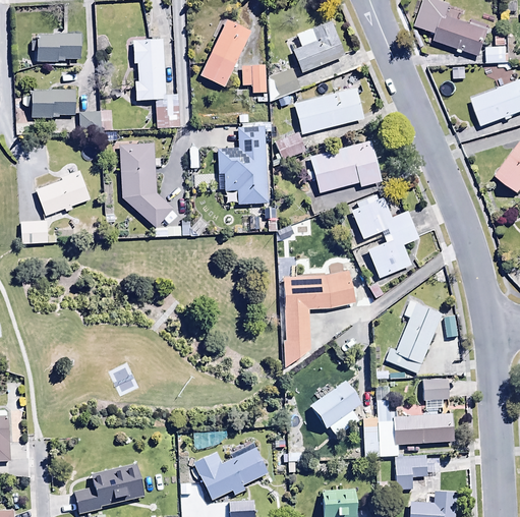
[(423,0),(415,25),(438,34),(435,41),(481,56),(489,31),(470,23),(472,17),(460,13),(457,19),(446,15),(450,2),(444,0),(423,0)]
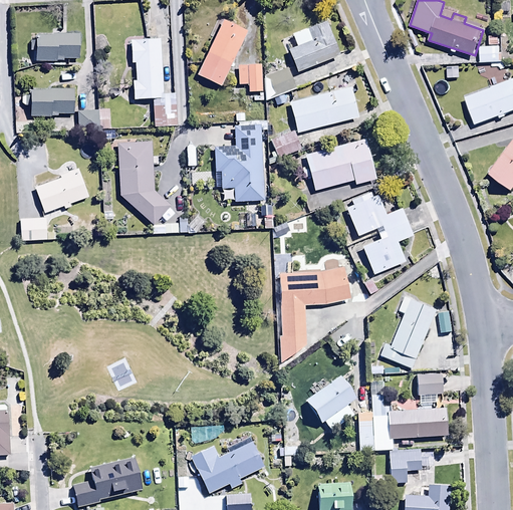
[(218,32),(198,73),(221,85),(248,30),(225,18),(222,24),(219,23),(216,31),(218,32)]
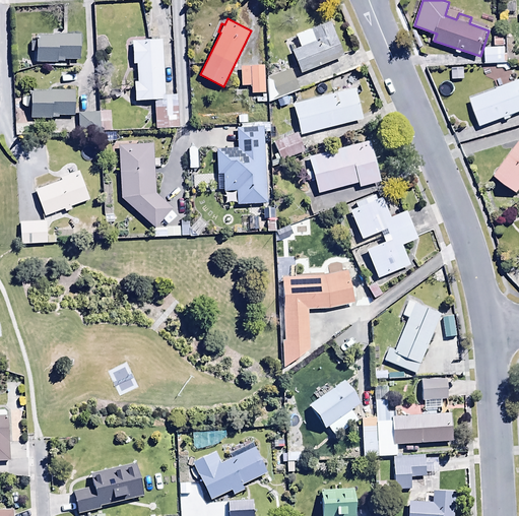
[(307,44),(293,50),(302,72),(344,55),(331,21),(303,33),(307,44)]
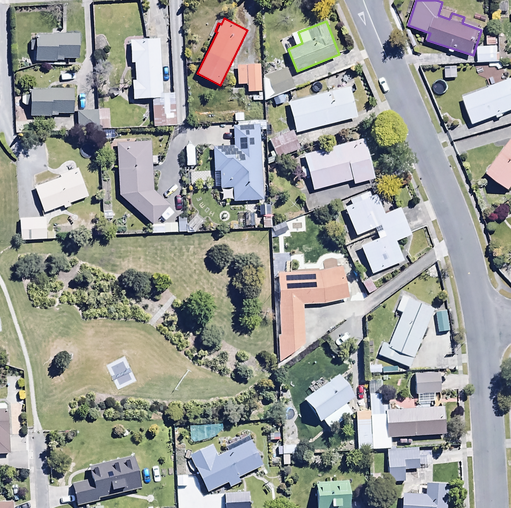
[(488,27),(488,44),(499,44),(499,27),(488,27)]
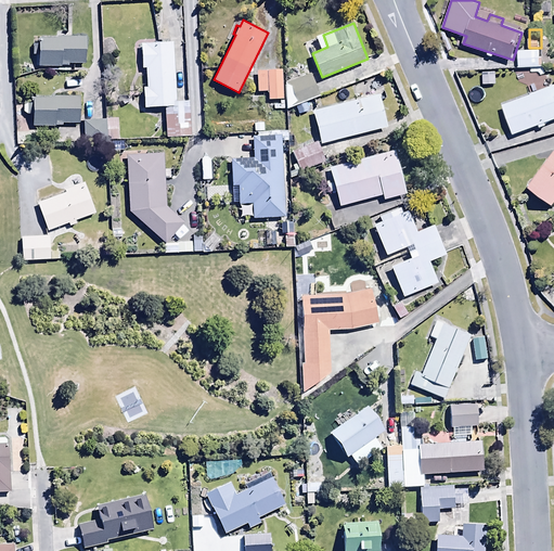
[(87,62),(87,35),(34,35),(34,54),(41,53),(41,64),(65,64),(65,62),(87,62)]
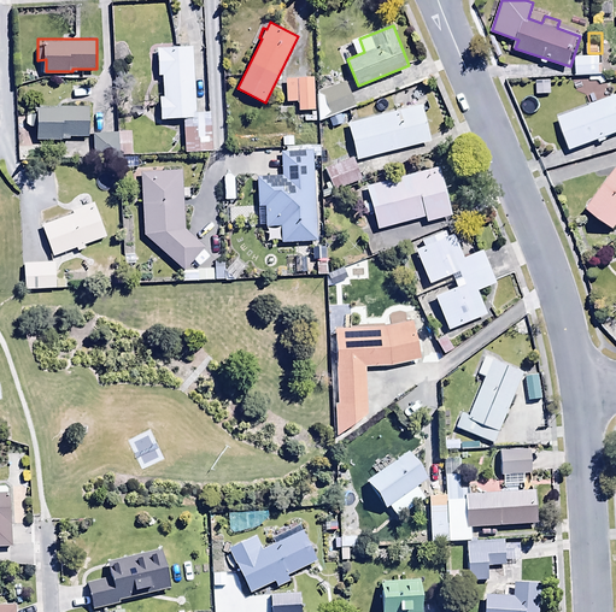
[(193,47),(158,49),(159,75),(164,75),(165,101),(162,101),(162,119),(185,118),(187,151),(213,149),(211,112),(197,113),(193,47)]
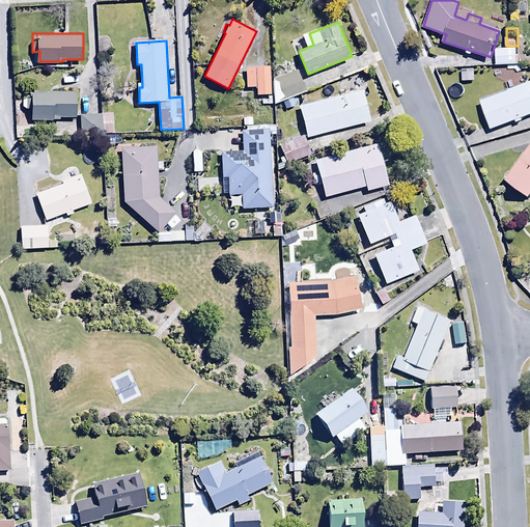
[(496,47),(496,63),(520,63),(520,47),(496,47)]
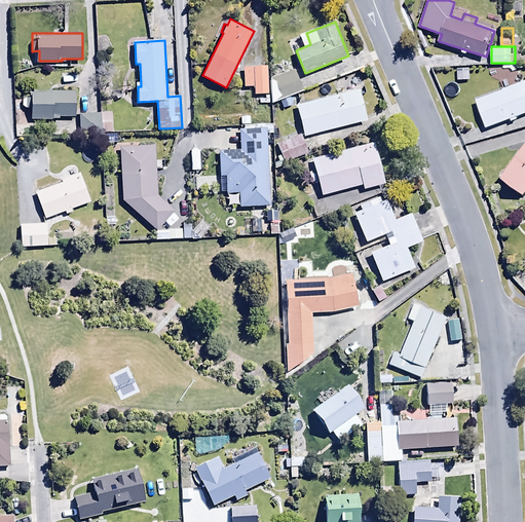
[(268,65),(244,66),(245,86),(255,86),(255,94),(269,94),(268,65)]
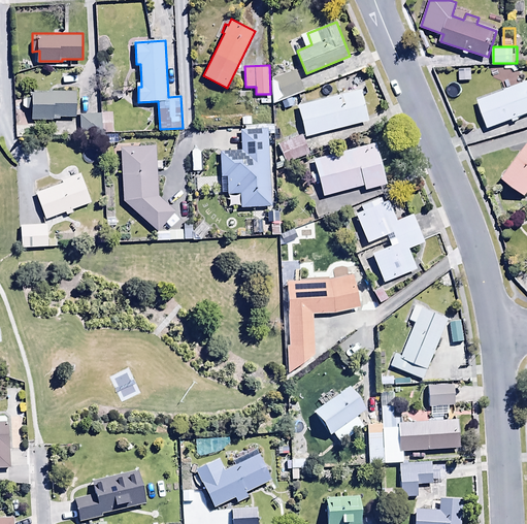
[(472,66),(460,67),(460,79),(472,79),(472,66)]
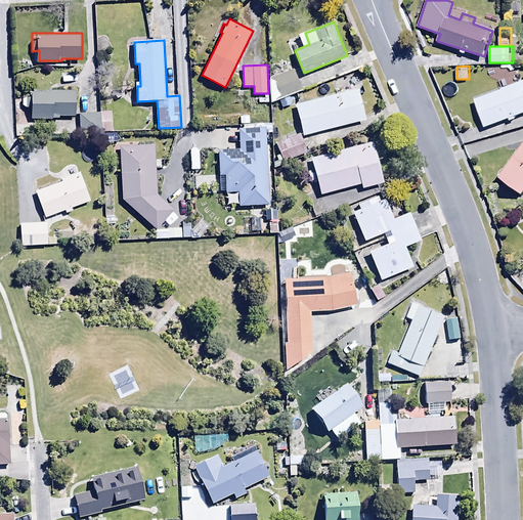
[(275,76),(281,95),(301,89),(294,70),(275,76)]
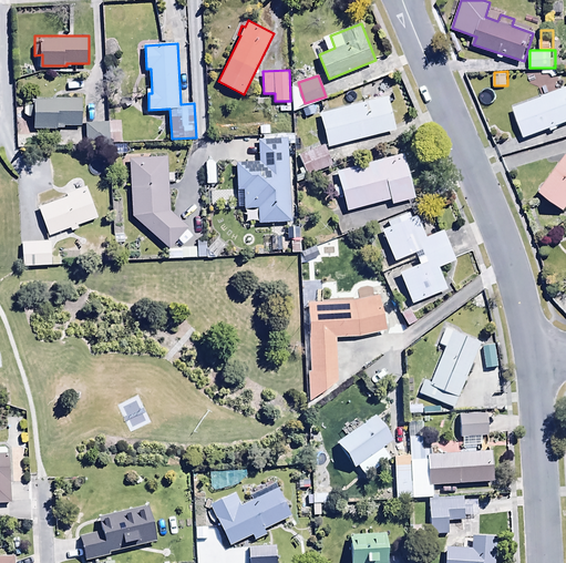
[(565,86),(514,108),(526,137),(565,121),(565,86)]
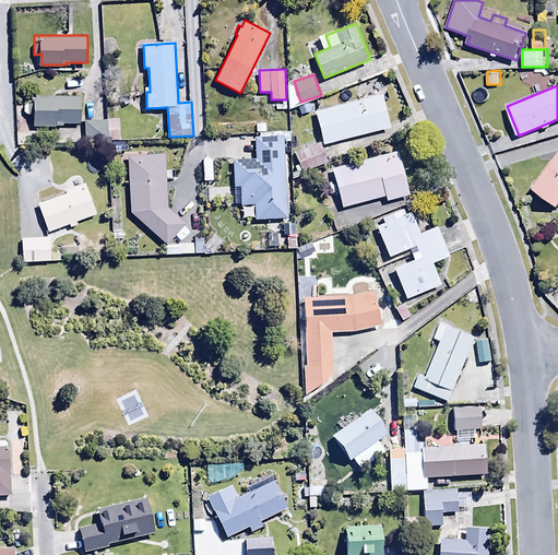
[(316,108),(324,143),(390,128),(382,92),(316,108)]
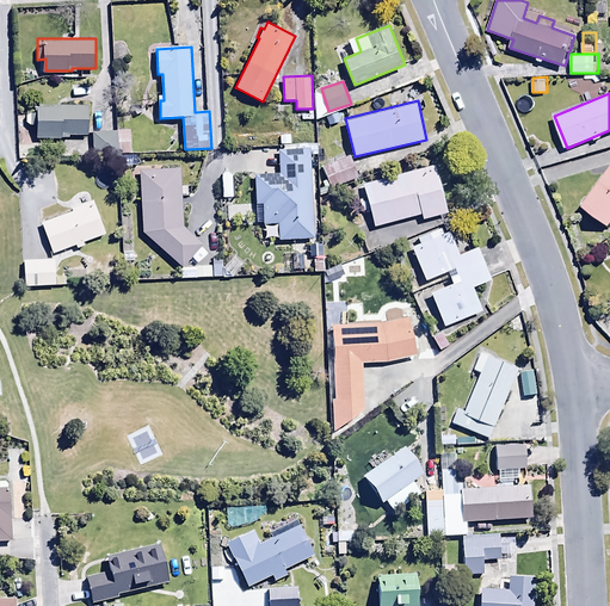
[(90,133),(90,103),(38,104),(39,137),(66,137),(66,133),(90,133)]
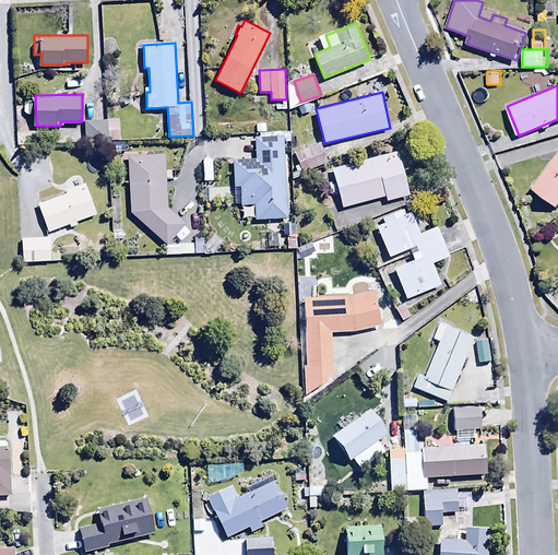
[(108,119),(85,119),(86,141),(108,140),(108,119)]
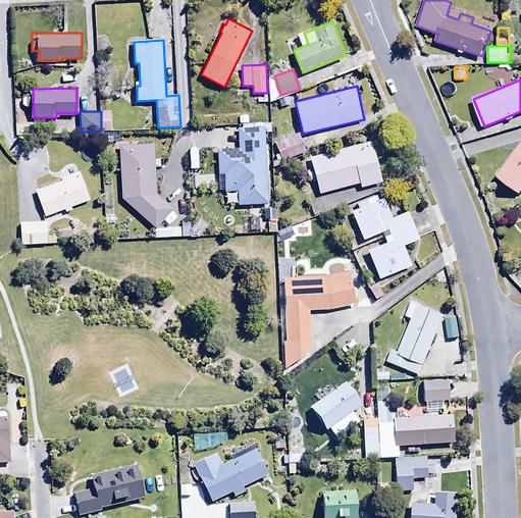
[(217,149),(218,174),(224,174),(225,192),(238,191),(239,204),(269,203),(266,126),(238,127),(239,148),(217,149)]
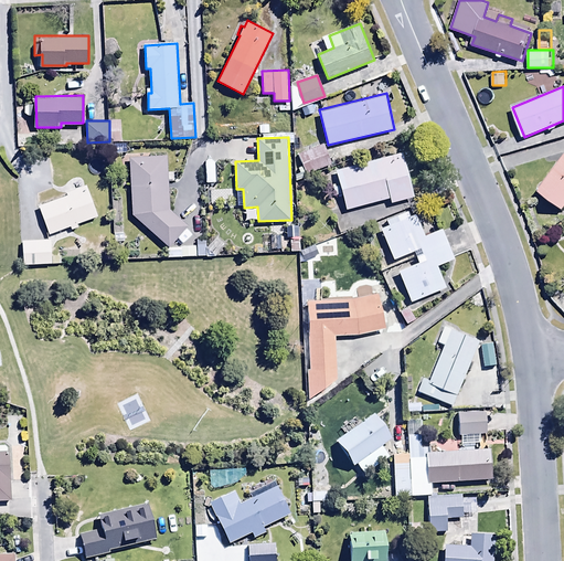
[(323,143),(298,154),(304,166),(299,168),(301,175),(332,162),(323,143)]
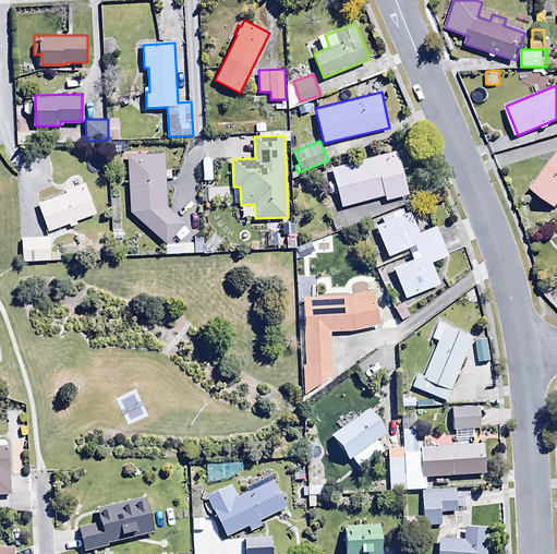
[(398,151),(331,169),(342,207),(385,195),(387,201),(410,194),(398,151)]
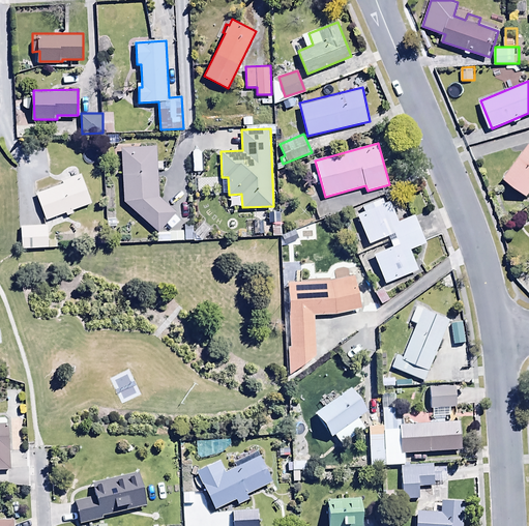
[(157,145),(123,146),(124,201),(160,232),(177,211),(159,196),(157,145)]
